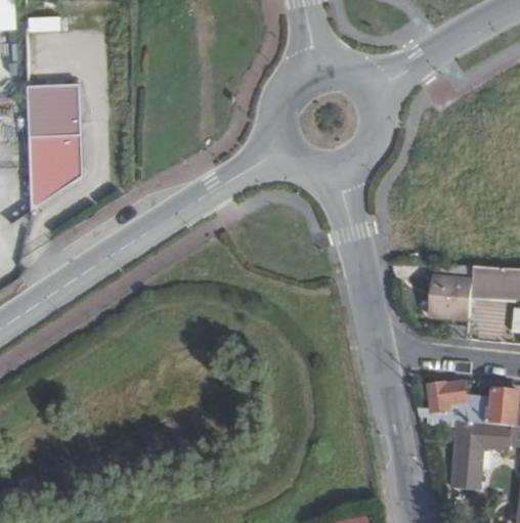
[(26,135),(29,210),(81,176),(79,133),(26,135)]
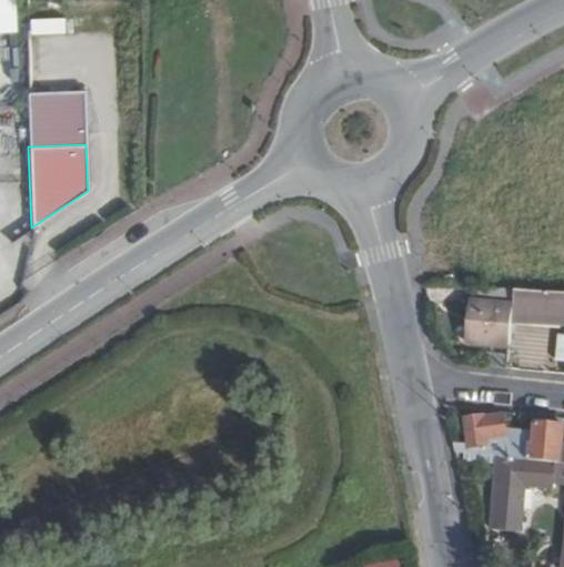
[(466,345),(507,351),(512,315),(515,289),(472,286),(466,345)]
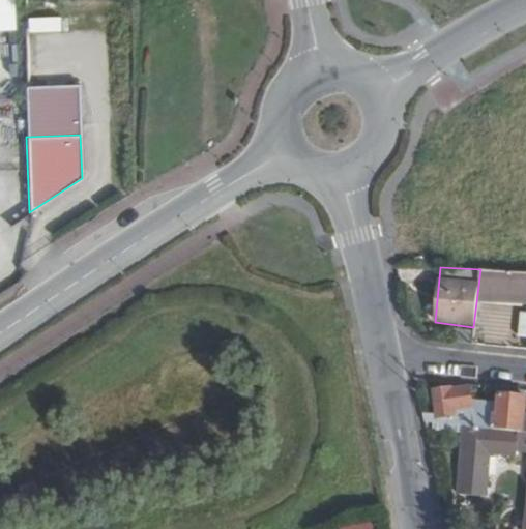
[(477,294),(525,298),(525,270),(498,269),(480,269),(477,294)]
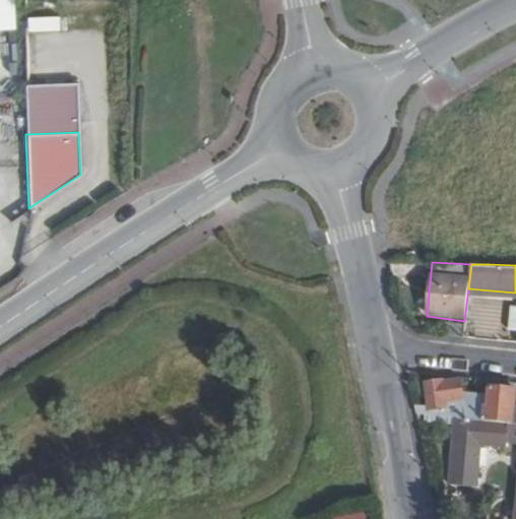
[(425,380),(426,405),(427,413),(454,416),(484,419),(485,405),(487,389),(460,385),(459,380),(443,381),(442,378),(425,380)]
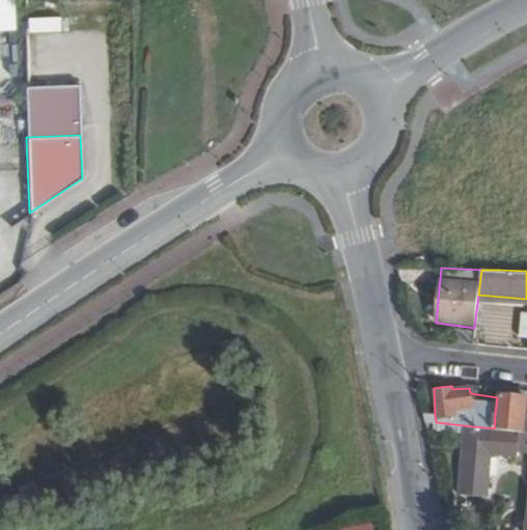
[(500,415),(495,414),(494,428),(516,431),(526,431),(526,417),(525,417),(526,396),(526,395),(503,394),(500,415)]
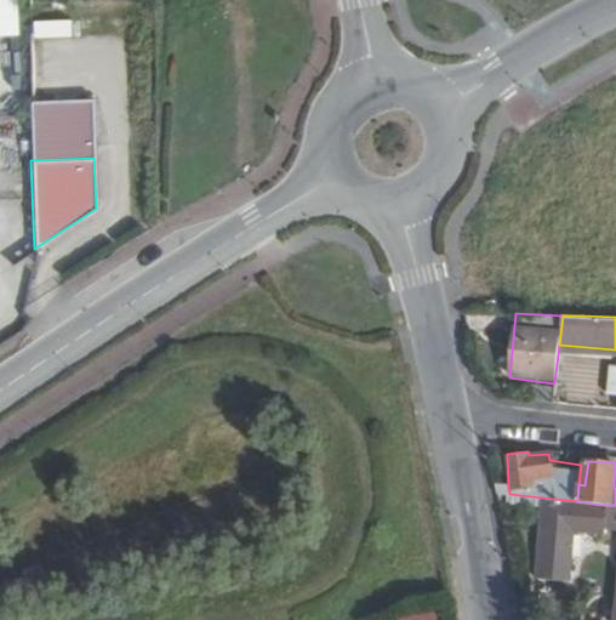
[(490,482),(491,491),(509,494),(508,484),(490,482)]
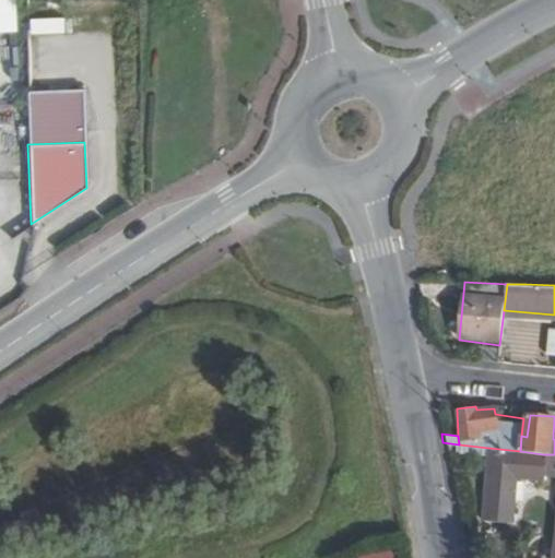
[(520,451),(488,448),(480,517),(506,521),(512,474),(540,476),(543,454),(520,451)]
